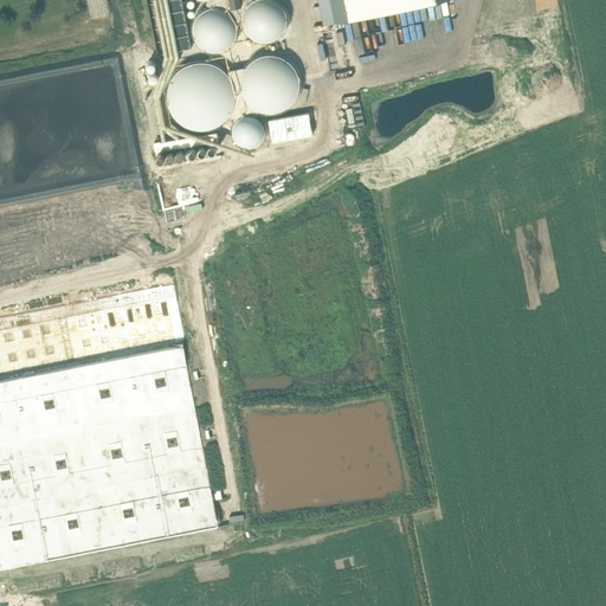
[(250,0),(250,1),(247,4),(245,7),(244,11),(243,15),(243,19),(244,23),(245,26),(246,28),(249,31),(251,33),(253,36),(256,37),(259,38),(263,39),(266,39),(270,38),(272,38),(275,37),(277,34),(281,32),(282,31),(283,30),(284,27),(285,25),(287,21),(287,19),(287,14),(287,11),(285,8),(284,6),(282,2),(279,0),(278,0),(250,0)]
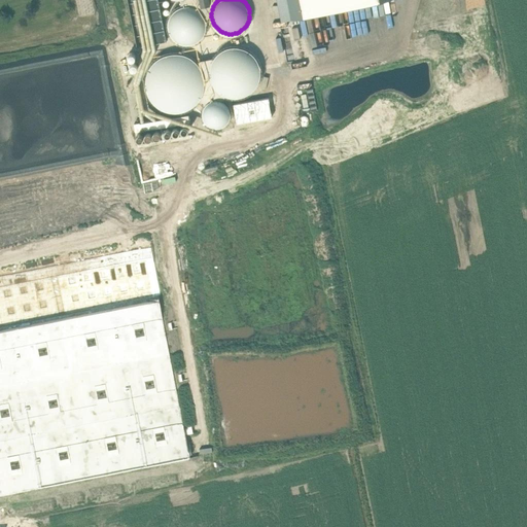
[(288,0),(292,18),(378,0),(288,0)]
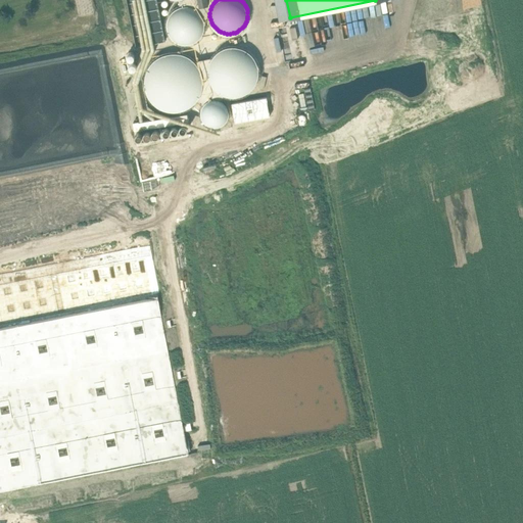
[(187,3),(183,4),(178,5),(175,7),(172,10),(170,13),(168,16),(167,21),(168,26),(169,29),(170,32),(172,35),(173,37),(175,38),(179,40),(183,41),(187,42),(189,41),(192,40),(197,38),(199,36),(201,35),(202,32),(204,28),(205,21),(204,16),(203,13),(200,10),(195,6),(192,4),(187,3)]
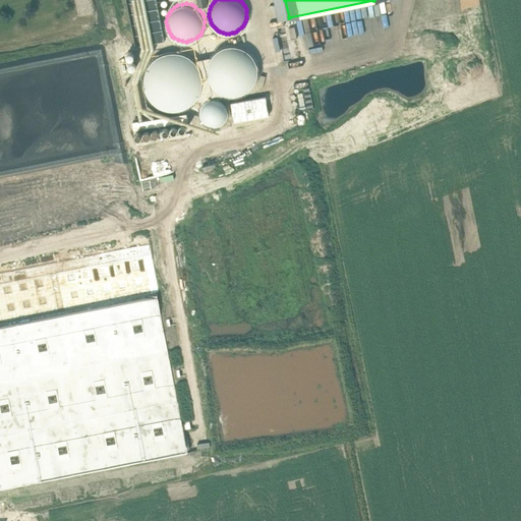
[(236,45),(232,45),(228,46),(224,47),(222,48),(219,50),(215,54),(214,56),(212,59),(211,62),(210,65),(209,69),(210,72),(210,76),(211,79),(212,81),(214,84),(216,87),(218,89),(220,91),(222,92),(227,94),(228,94),(233,95),(235,95),(239,95),(242,94),(245,92),(247,91),(249,90),(251,88),(253,85),(254,84),(255,82),(257,78),(258,75),(258,72),(258,69),(258,65),(257,61),(256,59),(254,56),(252,53),(250,51),(246,48),(244,47),(240,46),(236,45)]
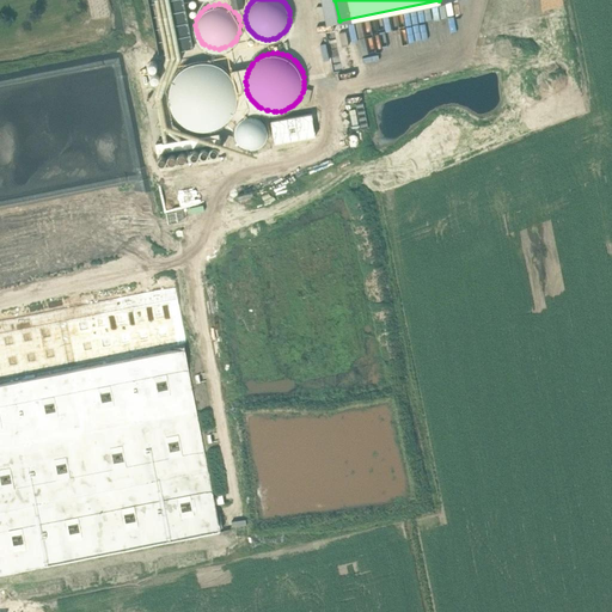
[(170,90),(170,96),(170,97),(170,102),(171,109),(173,114),(178,120),(182,123),(187,126),(191,128),(197,130),(203,130),(208,130),(213,129),(218,128),(221,126),(226,123),(230,118),(233,114),(236,109),(237,103),(238,97),(238,92),(237,87),(234,81),(232,77),(230,73),(224,68),(216,63),(210,62),(208,62),(201,62),(195,63),(188,66),(181,71),(176,75),(172,83),(170,90)]
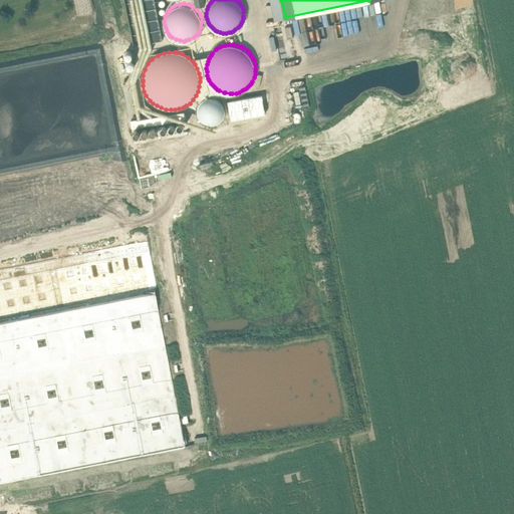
[(261,95),(228,101),(232,120),(265,114),(261,95)]
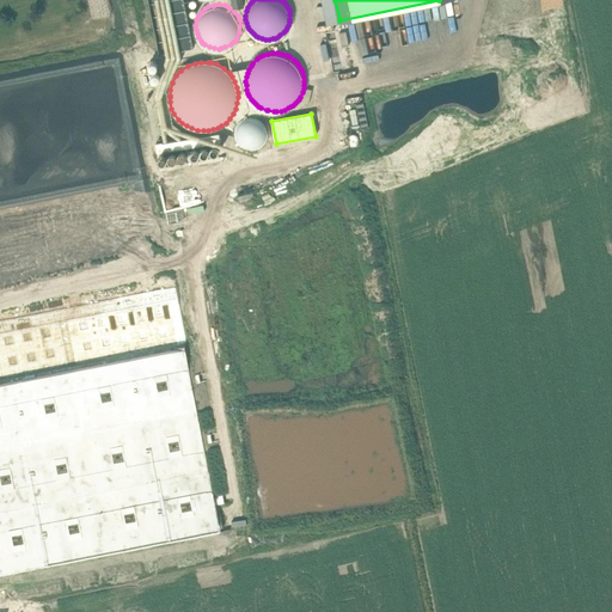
[(257,116),(252,115),(246,116),(244,118),(240,121),(239,123),(238,126),(237,130),(237,133),(238,136),(239,140),(240,141),(242,144),(244,145),(248,147),(250,147),(252,147),(256,147),(258,147),(261,146),(263,144),(265,142),(267,140),(268,138),(268,136),(269,132),(269,128),(268,126),(267,123),(265,121),(263,118),(259,116),(257,116)]
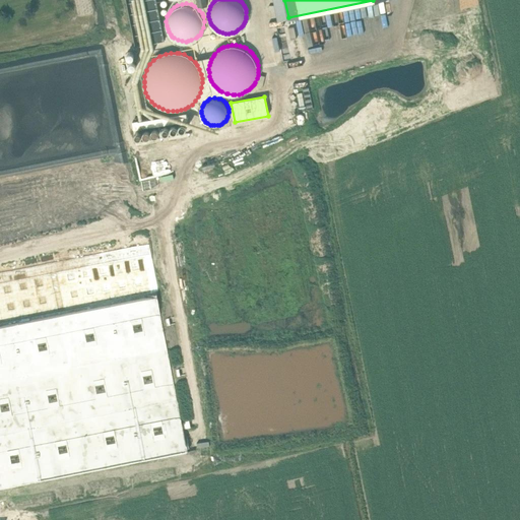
[(144,164),(166,159),(163,143),(141,147),(144,164)]
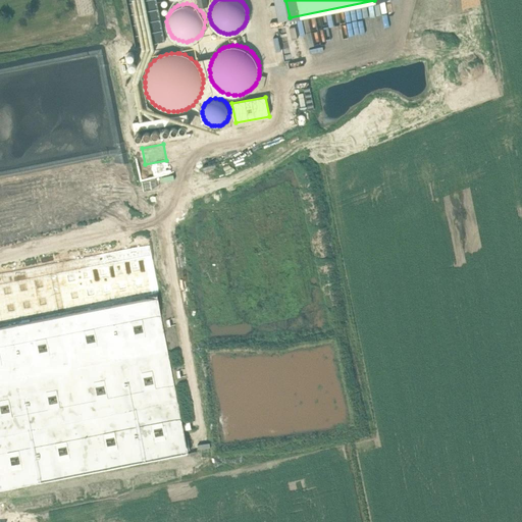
[(222,159),(233,153),(231,149),(220,154),(222,159)]
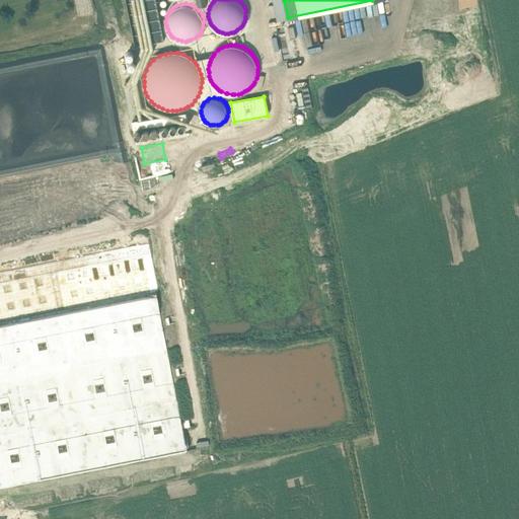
[(0,487),(188,451),(157,296),(0,326),(0,487)]
